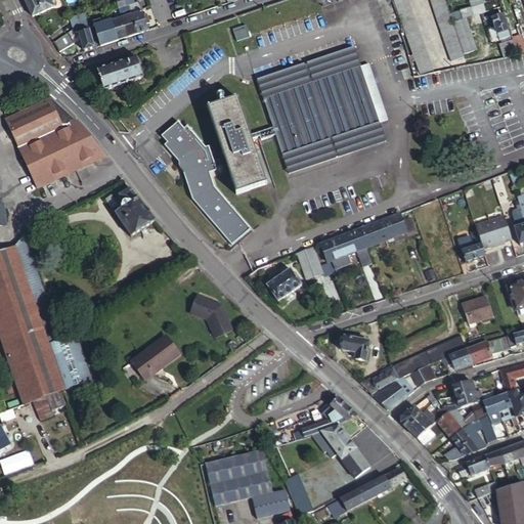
[(49,0),(28,0),(27,1),(34,17),(53,8),(50,0),(49,0)]
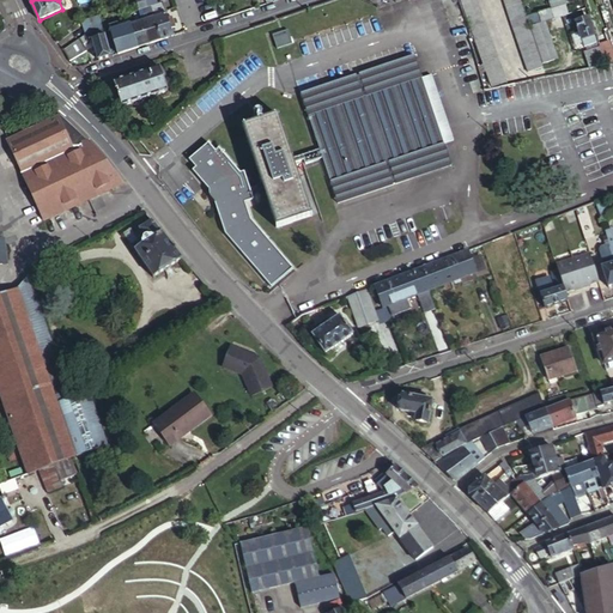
[(149,7),(145,0),(133,0),(137,12),(149,7)]
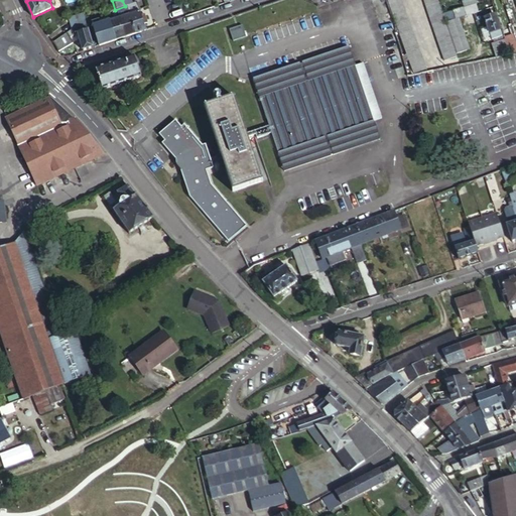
[(134,33),(145,29),(143,22),(145,21),(142,13),(140,14),(136,1),(131,3),(130,0),(122,0),(125,6),(128,16),(134,33)]
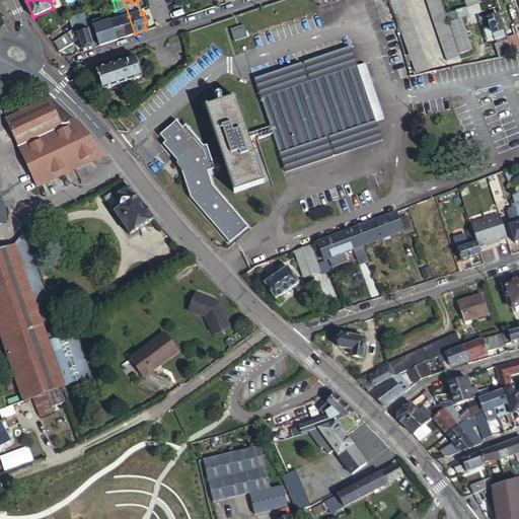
[(389,0),(401,32),(417,74),(431,71),(404,0),(389,0)]
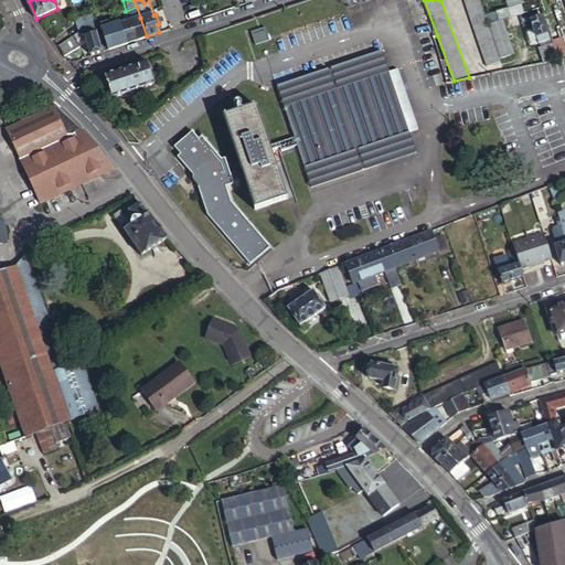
[(480,0),(465,0),(488,66),(502,62),(501,59),(489,24),(487,17),(480,0)]
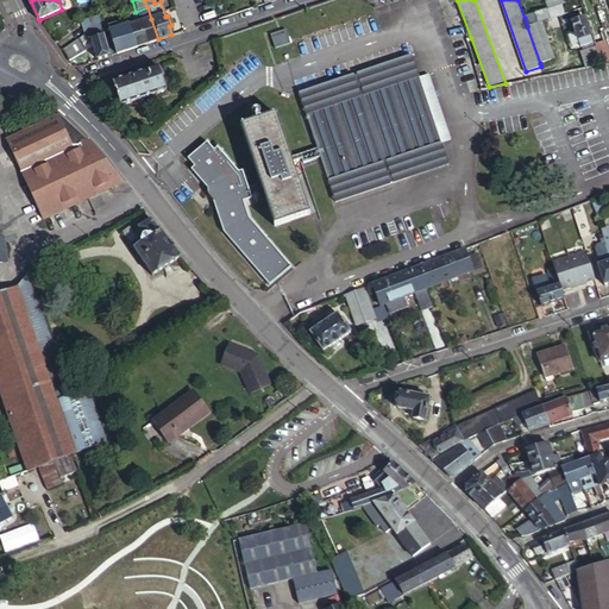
[(547,10),(551,18),(559,16),(565,13),(560,0),(548,0),(545,1),(547,10)]
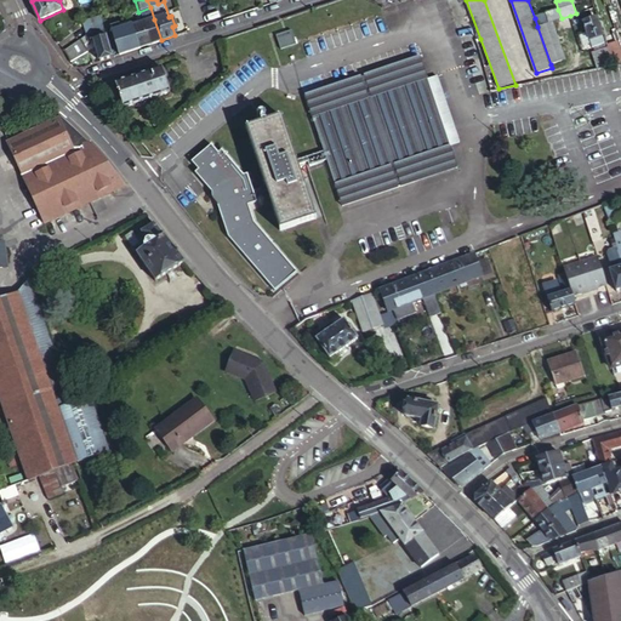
[(551,12),(553,22),(562,18),(558,10),(551,12)]
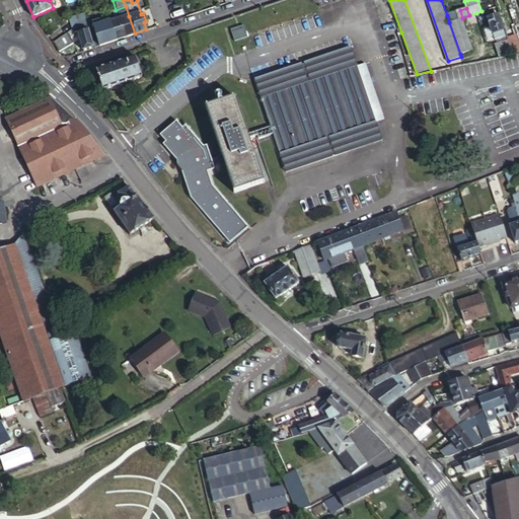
[(447,15),(449,22),(462,18),(460,10),(447,15)]
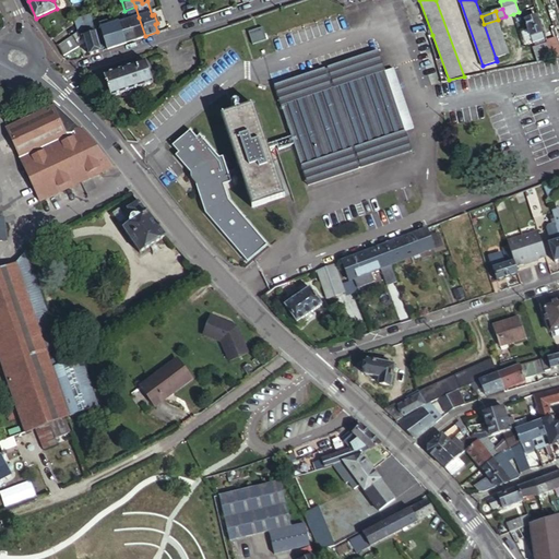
[(92,27),(88,15),(72,21),(76,34),(81,31),(92,27)]
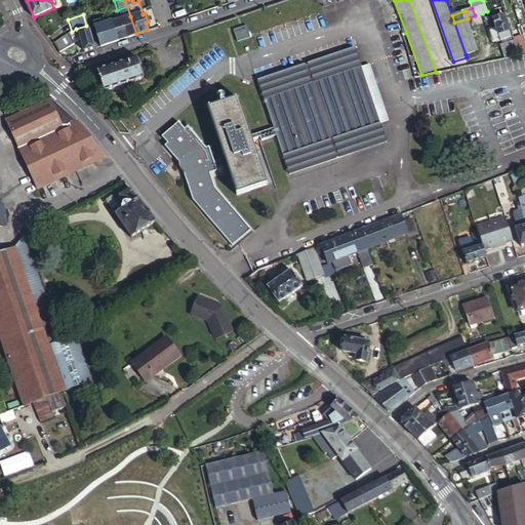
[(505,14),(494,17),(502,39),(513,36),(505,14)]
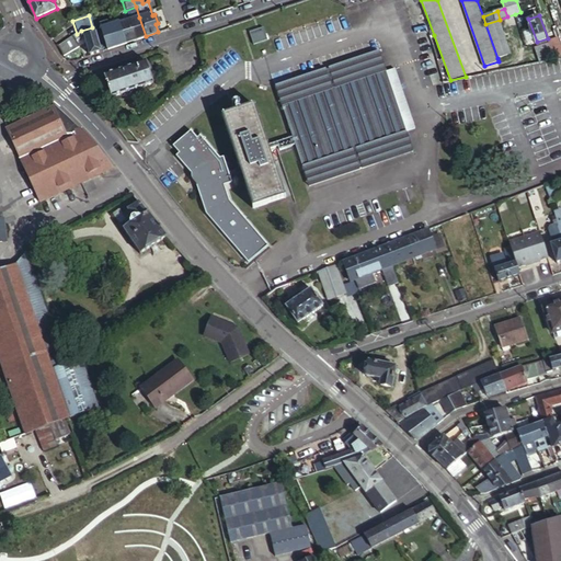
[(124,44),(135,39),(129,21),(127,22),(125,18),(116,21),(124,44)]
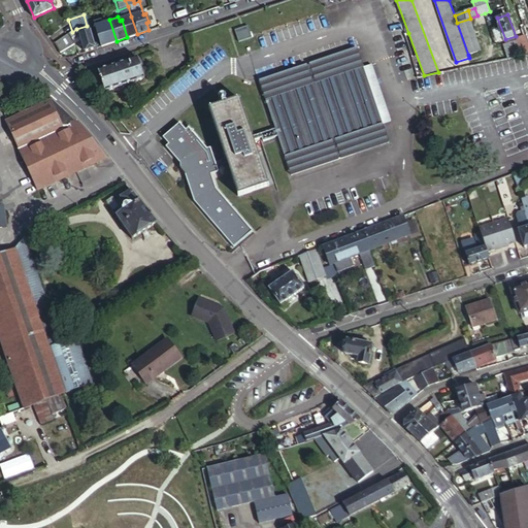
[(127,37),(137,34),(131,17),(122,20),(127,37)]
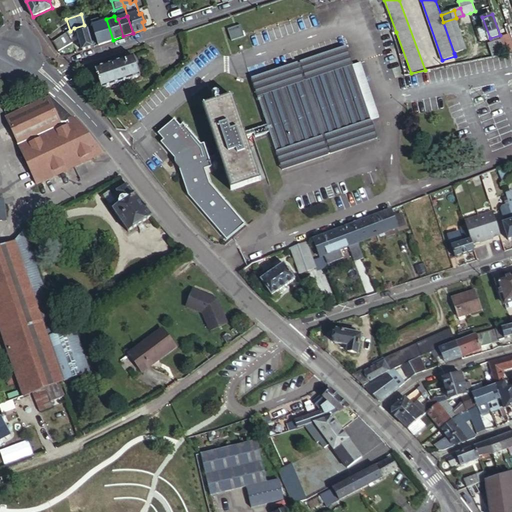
[(456,18),(443,22),(454,53),(467,49),(456,18)]
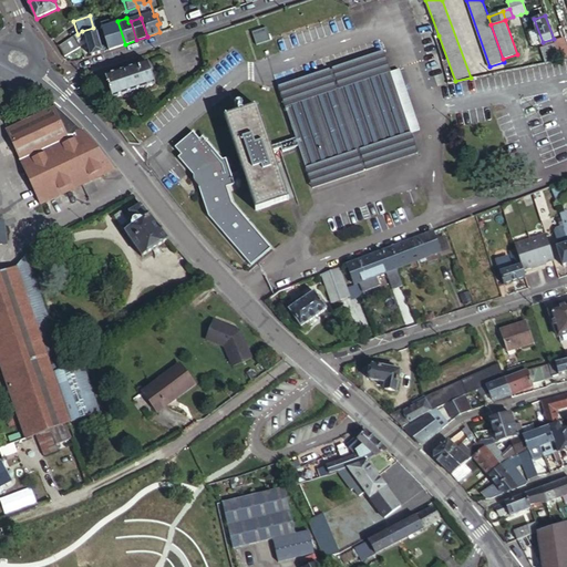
[(107,50),(125,44),(117,21),(100,27),(107,50)]
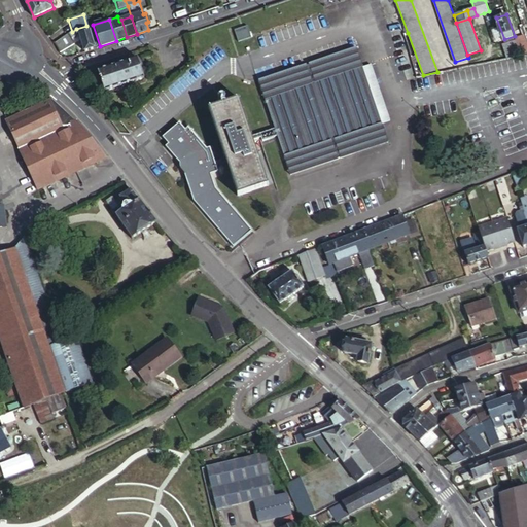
[(246,25),(233,30),(237,41),(250,37),(246,25)]
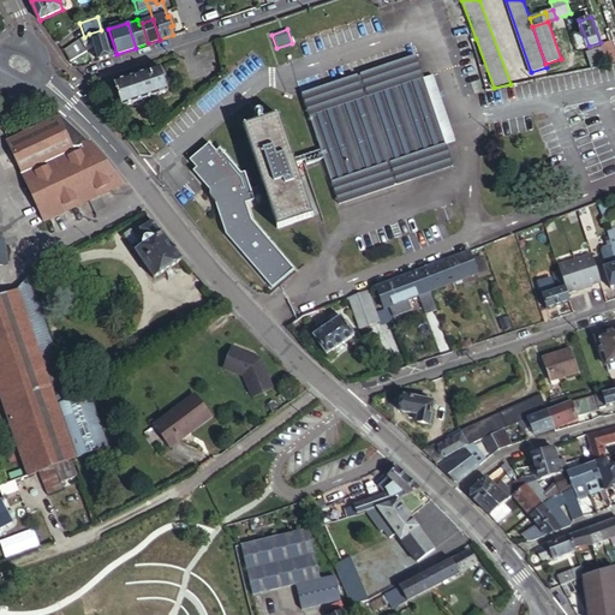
[(89,34),(84,37),(64,49),(71,59),(89,48),(85,42),(91,41),(97,61),(111,57),(101,30),(89,34)]
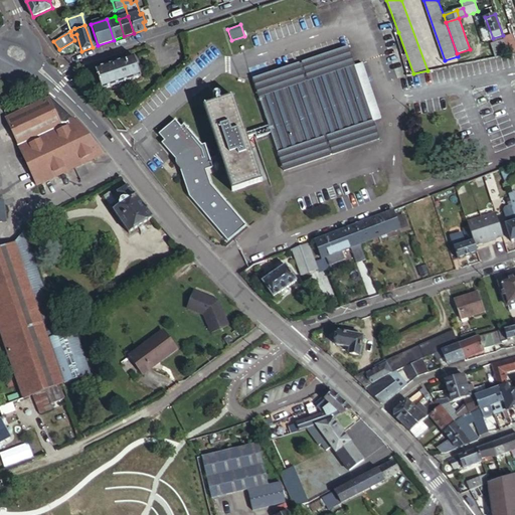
[(509,36),(514,33),(514,32),(513,26),(506,28),(509,36)]
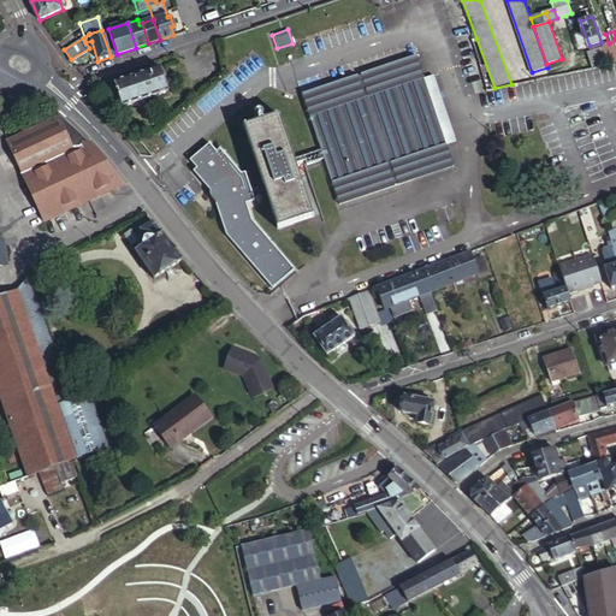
[(594,67),(610,64),(604,46),(588,52),(594,67)]
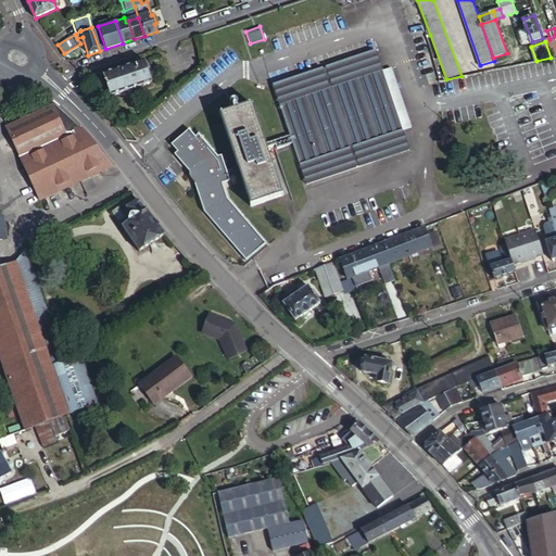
[(204,214),(247,262),(265,244),(229,203),(223,188),(242,181),(252,207),(283,197),(267,151),(291,142),(306,186),(409,150),(402,129),(381,70),(375,50),(273,86),(289,135),(265,142),(251,105),(240,109),(231,112),(219,116),(232,153),(238,168),(227,172),(222,158),(218,158),(199,136),(196,139),(189,131),(172,147),(177,153),(174,156),(190,174),(189,175),(189,176),(189,178),(190,179),(190,180),(196,186),(204,214)]
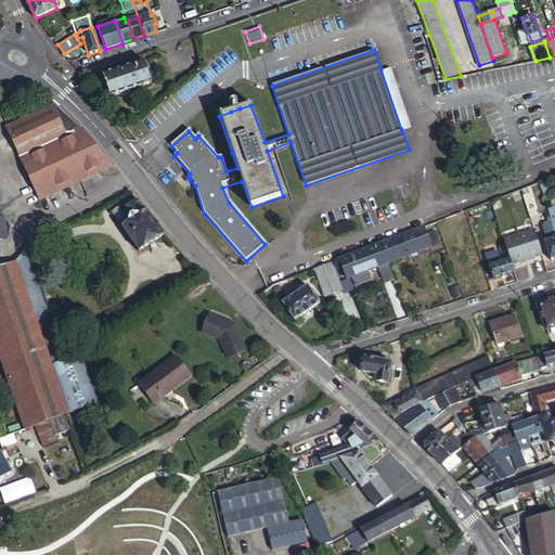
[(145,61),(103,75),(111,100),(154,85),(145,61)]
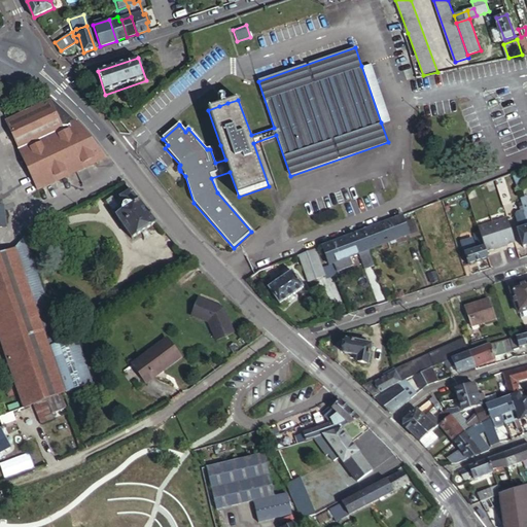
[(372,62),(361,66),(381,123),(390,119),(372,62)]
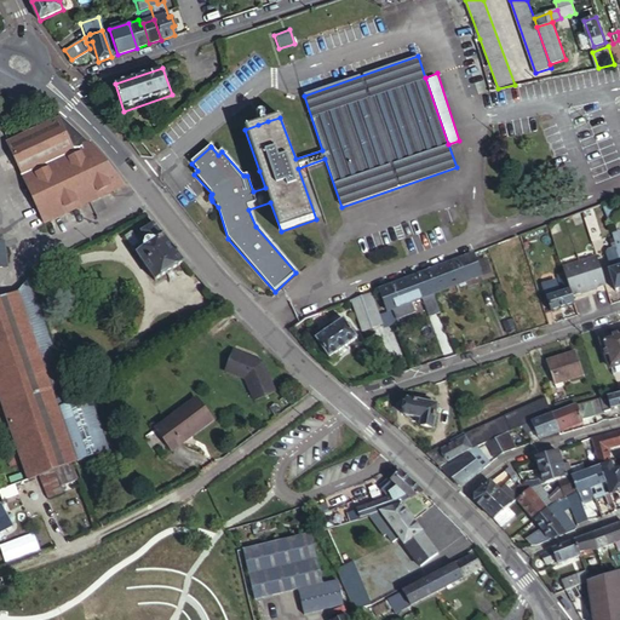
[(76,131),(59,115),(7,142),(46,224),(125,185),(118,177),(87,142),(76,131)]
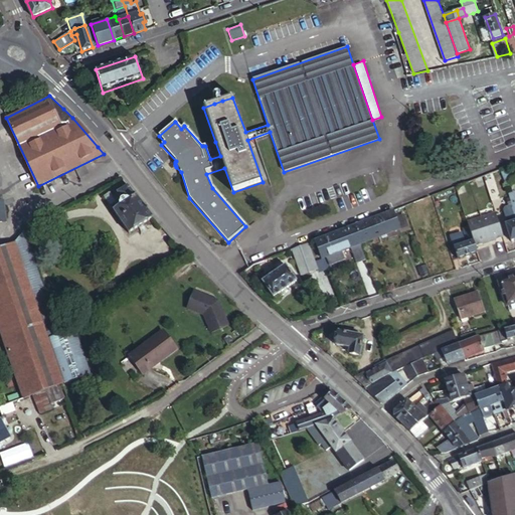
[(485,179),(478,181),(480,188),(487,186),(485,179)]
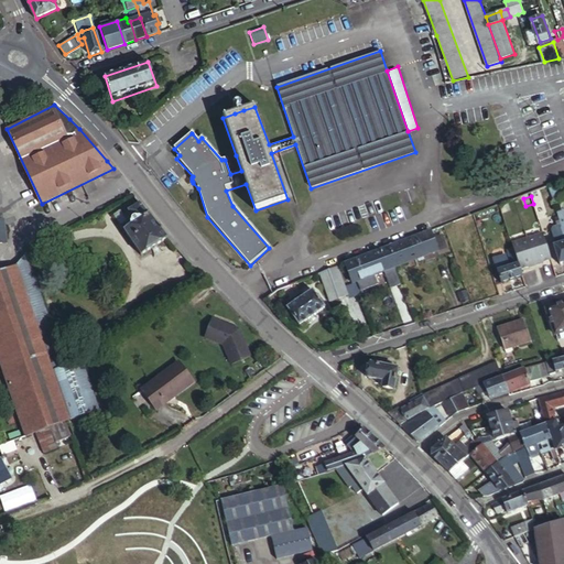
[(542,199),(534,203),(539,218),(548,215),(542,199)]
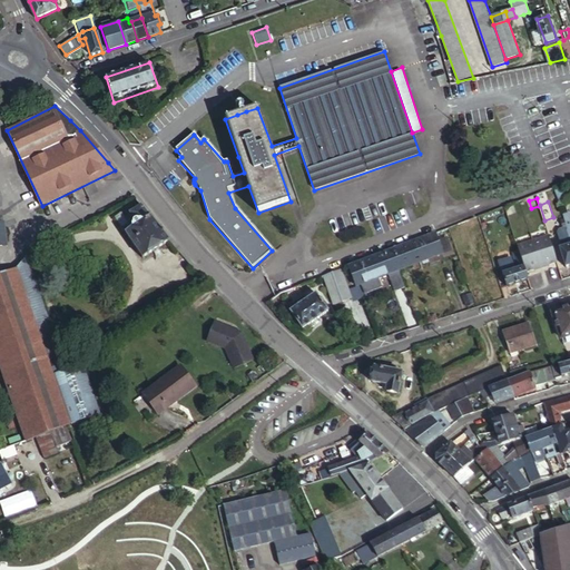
[(145,207),(143,204),(126,215),(124,212),(118,215),(145,256),(170,239),(159,226),(145,207)]
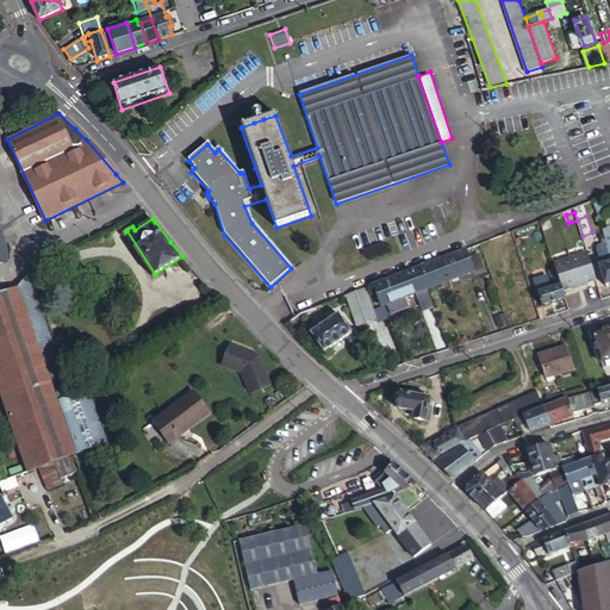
[(521,230),(515,234),(518,247),(526,244),(521,230)]
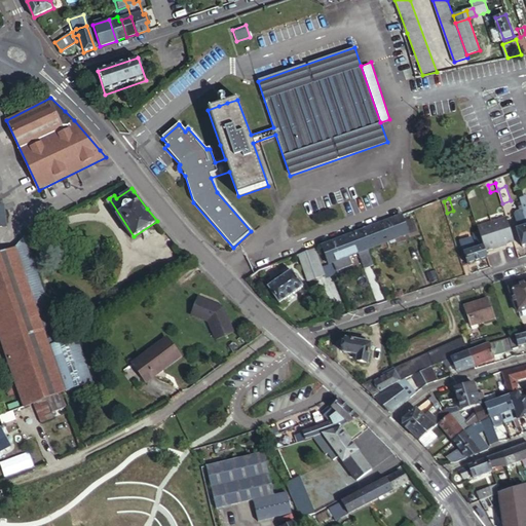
[(524,246),(525,245),(525,215),(525,212),(522,203),(519,204),(521,210),(518,211),(516,215),(520,227),(518,228),(524,246)]
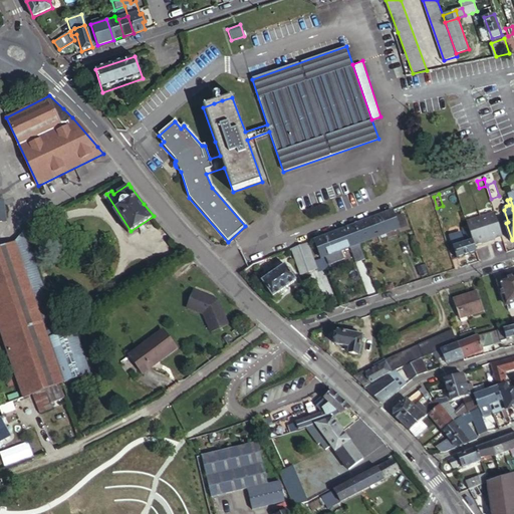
[(356,247),(360,245),(401,230),(394,212),(349,229),(356,247)]
